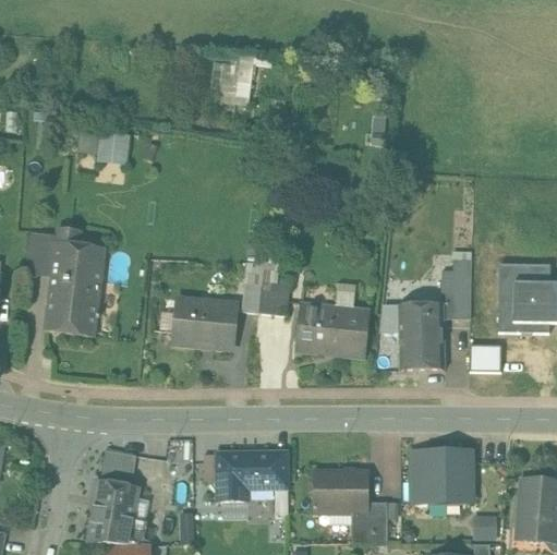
[(270,63),(270,56),(214,52),(210,100),(251,103),(252,62),(270,63)]
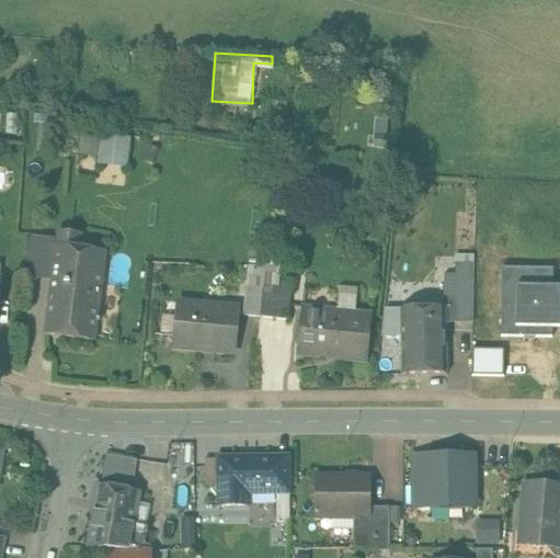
[(98,155),(100,133),(79,131),(77,152),(98,155)]
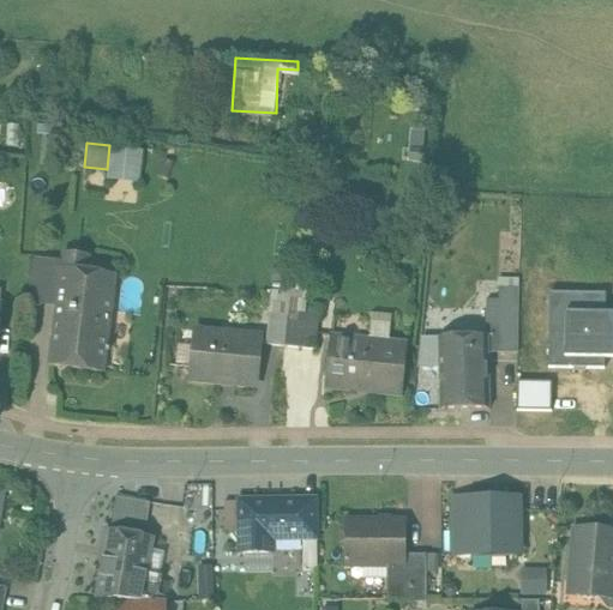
[(142,149),(110,145),(107,176),(137,180),(142,149)]
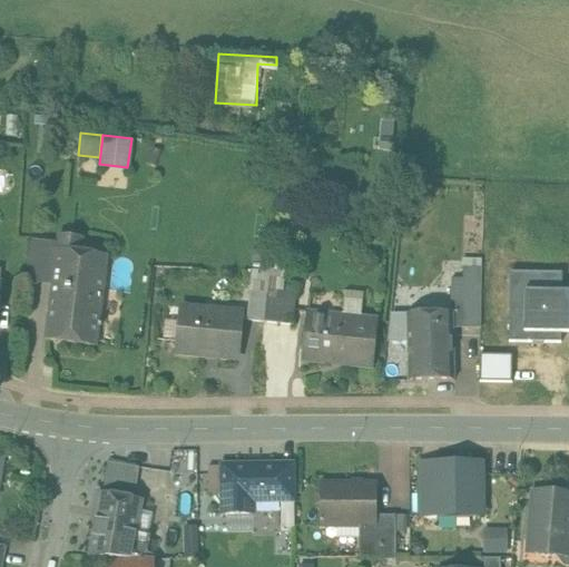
[(79,236),(59,234),(58,241),(57,248),(52,283),(46,338),(96,344),(107,254),(85,252),(85,251),(77,251),(79,236)]
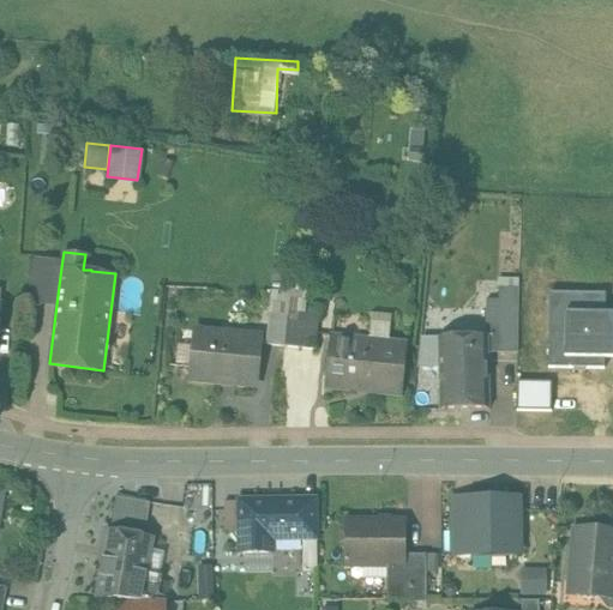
[(62,259),(35,255),(29,301),(56,305),(61,267),(62,259)]
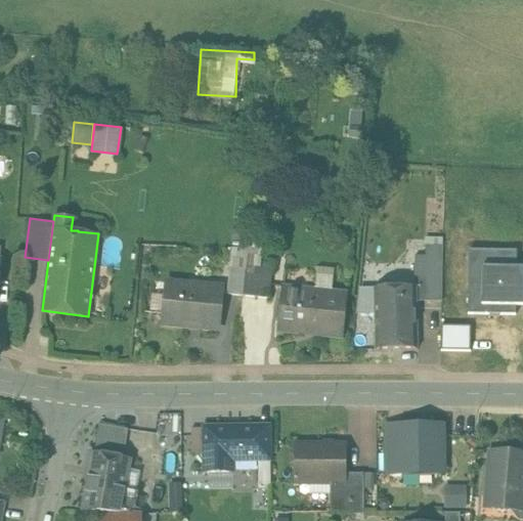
[(413,278),(413,286),(416,286),(416,299),(441,299),(442,245),(426,245),(426,254),(413,254),(413,278)]
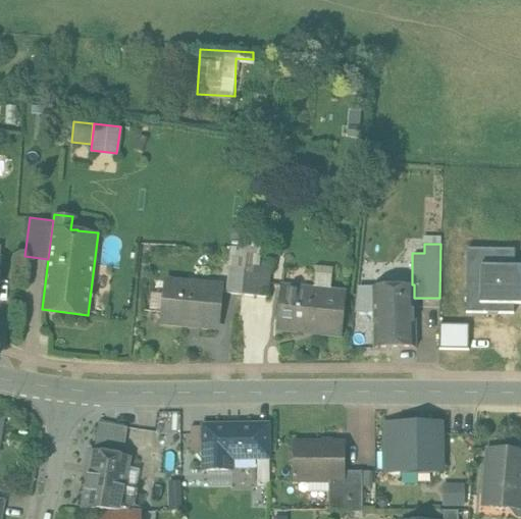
[(509,262),(467,261),(467,279),(509,280),(509,262)]
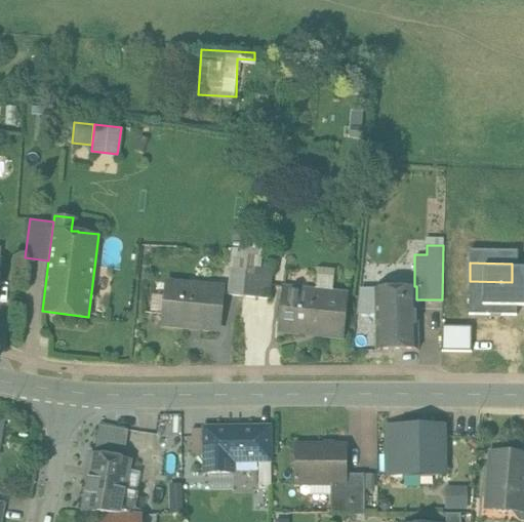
[(245,266),(230,264),(227,292),(242,294),(245,266)]
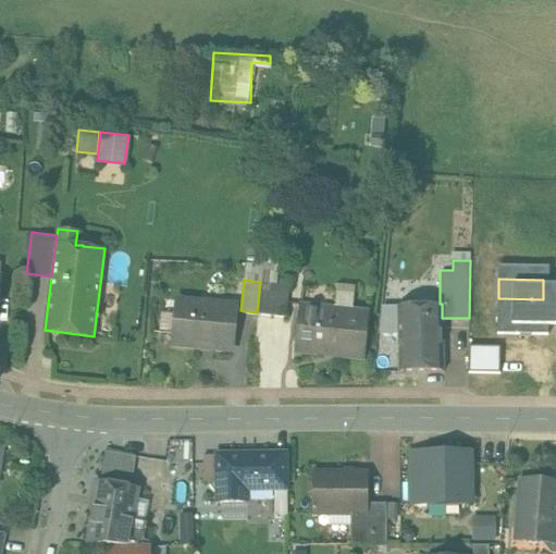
[(288,284),(260,282),(257,312),(286,315),(288,284)]
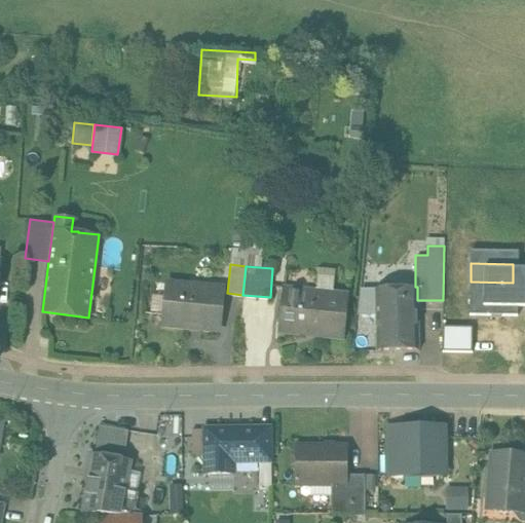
[(222,287),(167,282),(163,323),(218,328),(222,287)]
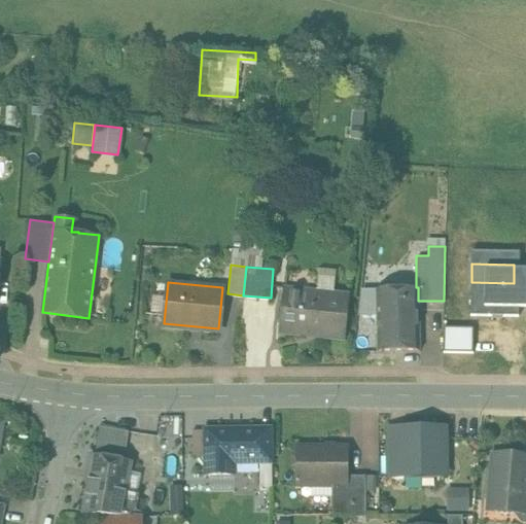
[(514,283),(471,282),(469,315),(512,316),(514,283)]
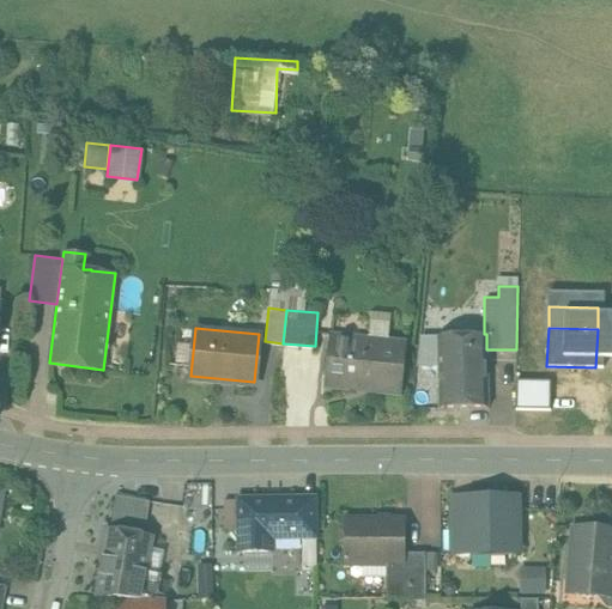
[(404,339),(332,332),(326,387),(399,395),(404,339)]
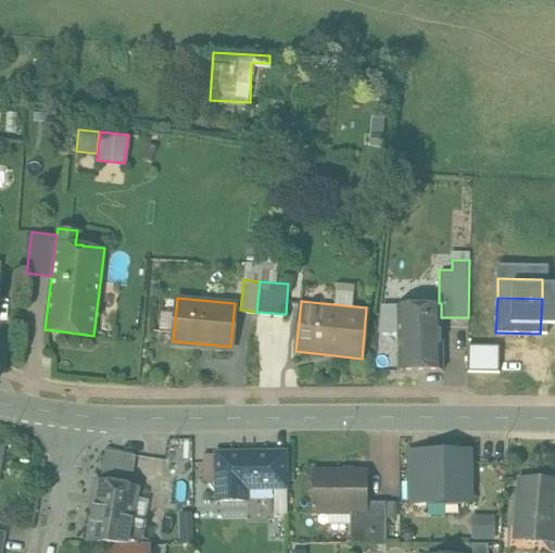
[(439,303),(396,304),(398,330),(398,369),(442,368),(441,317),(441,303),(439,303)]
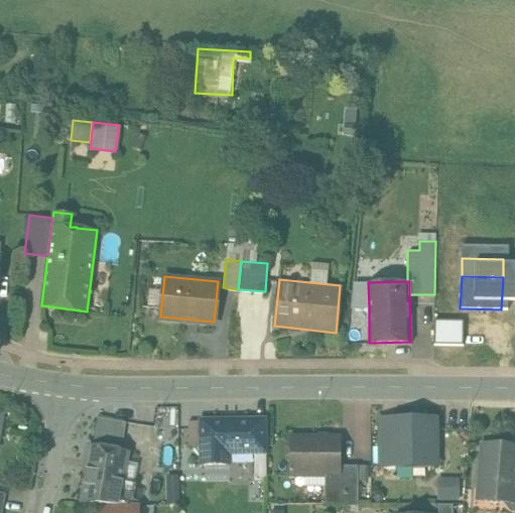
[(369,306),(368,282),(363,282),(353,282),(350,307),(369,306)]
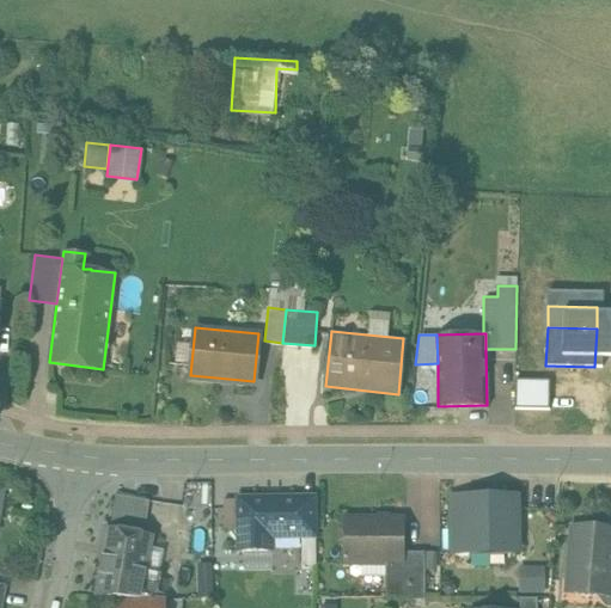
[(549,403),(549,378),(517,376),(515,403),(549,403)]
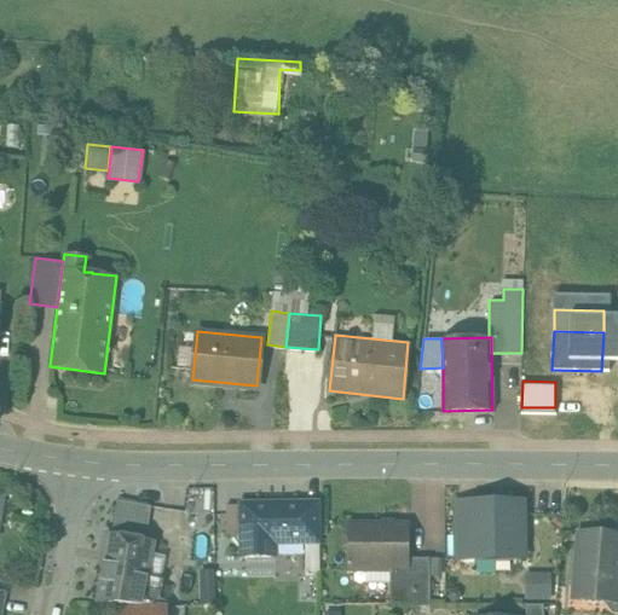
[(474,505),(474,499),(458,499),(458,531),(474,529),(474,505)]
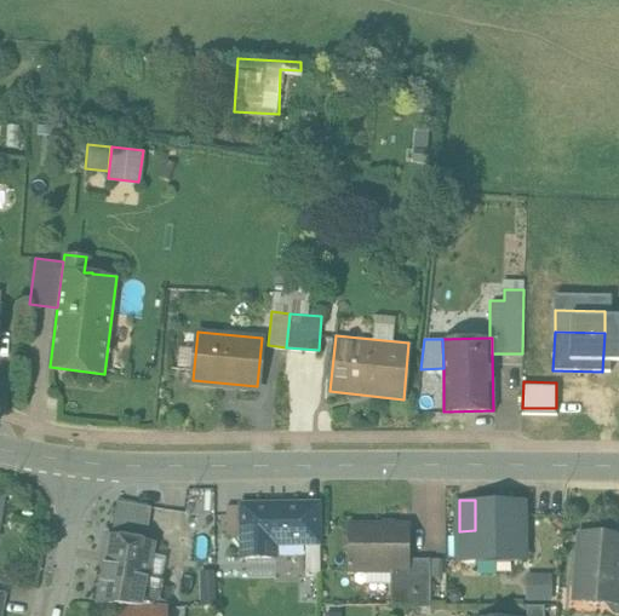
[(116,501),(110,530),(144,536),(149,507),(116,501)]
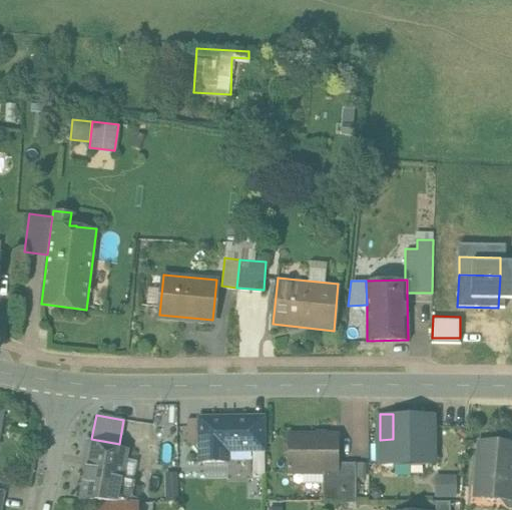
[(252,448),(251,416),(199,417),(199,460),(226,460),(227,448),(252,448)]
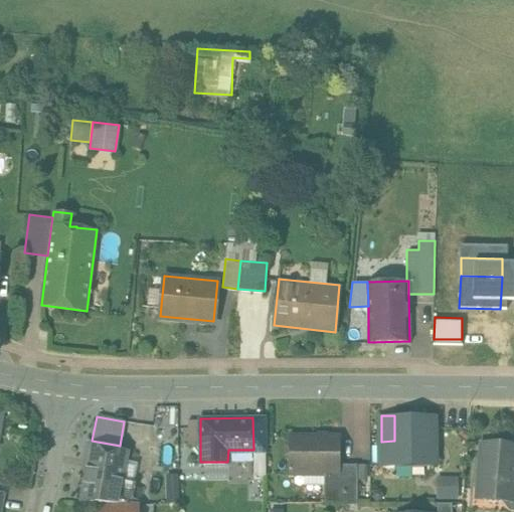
[(267,450),(267,417),(252,417),(253,450),(267,450)]
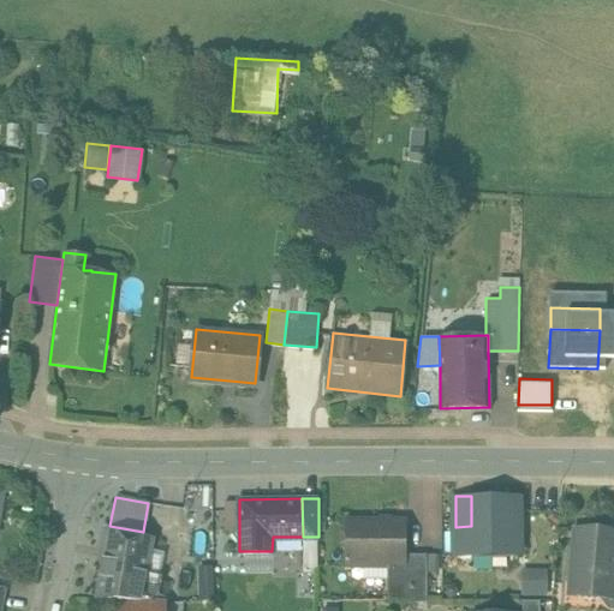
[(517,502),(471,502),(471,526),(455,527),(455,547),(517,547),(517,502)]
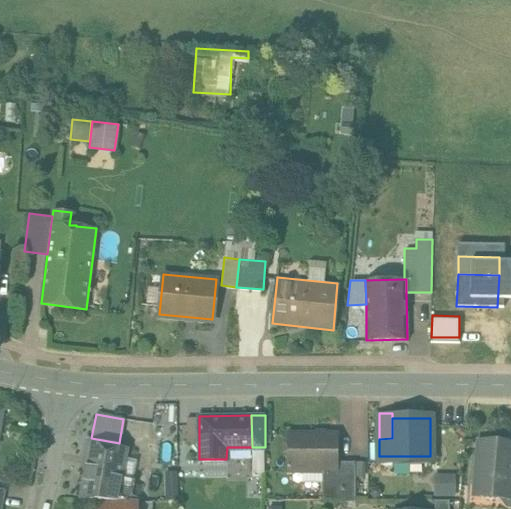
[(335,433),(290,433),(290,437),(284,442),(284,451),(290,456),(290,469),(322,469),(335,469),(335,460),(335,433)]
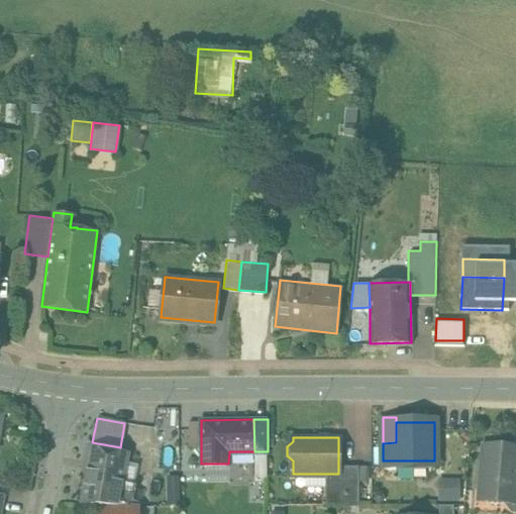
[(515,445),(483,442),(478,494),(505,496),(515,510),(515,445)]
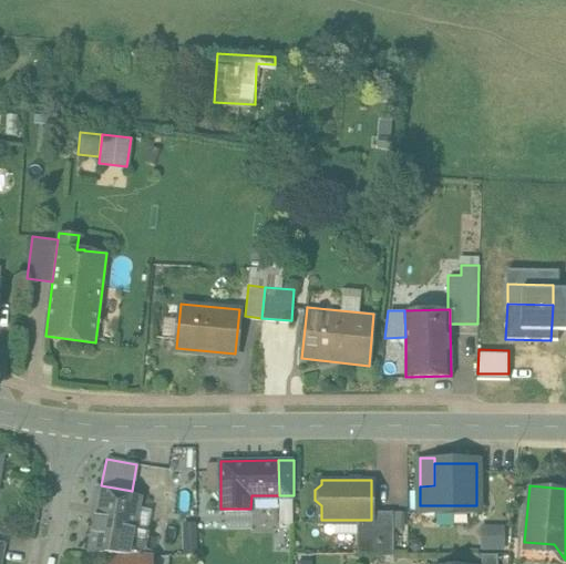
[(140,495),(96,489),(92,518),(95,519),(89,552),(106,553),(141,553),(144,534),(133,532),(140,495)]
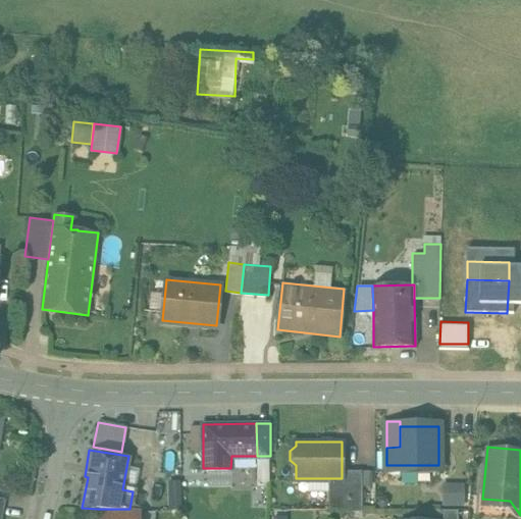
[(362,469),(342,469),(342,478),(328,478),(328,508),(362,508),(362,469)]
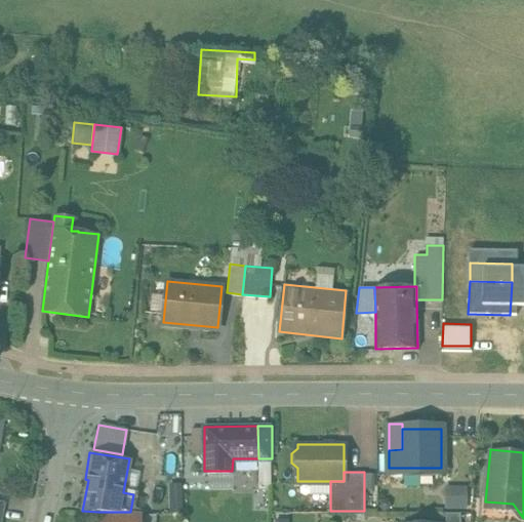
[(170,480),(154,480),(153,509),(168,509),(170,480)]
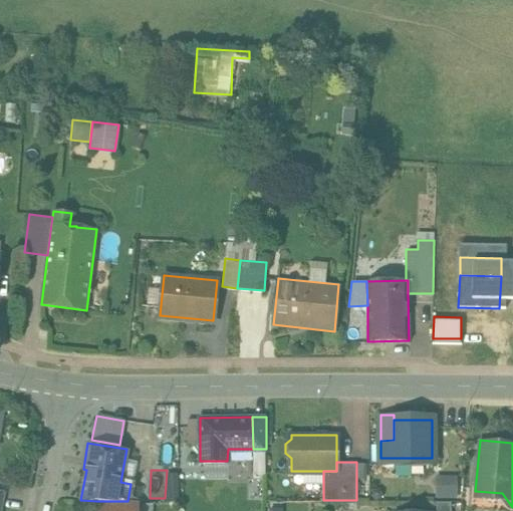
[(167,470),(165,498),(179,498),(178,470),(167,470)]
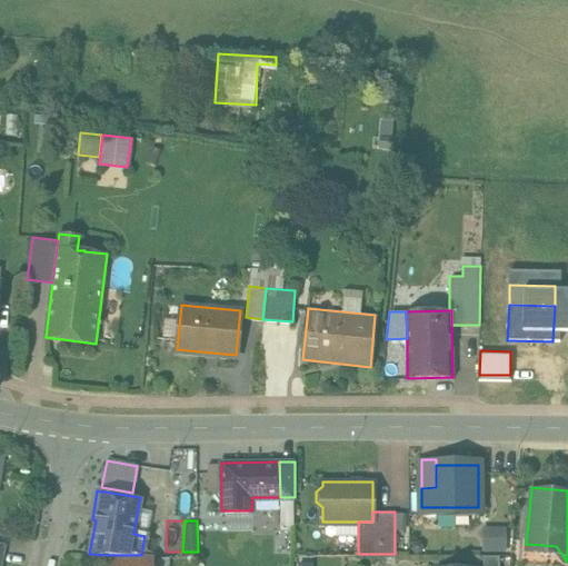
[(197,520),(198,552),(215,552),(215,520),(197,520)]
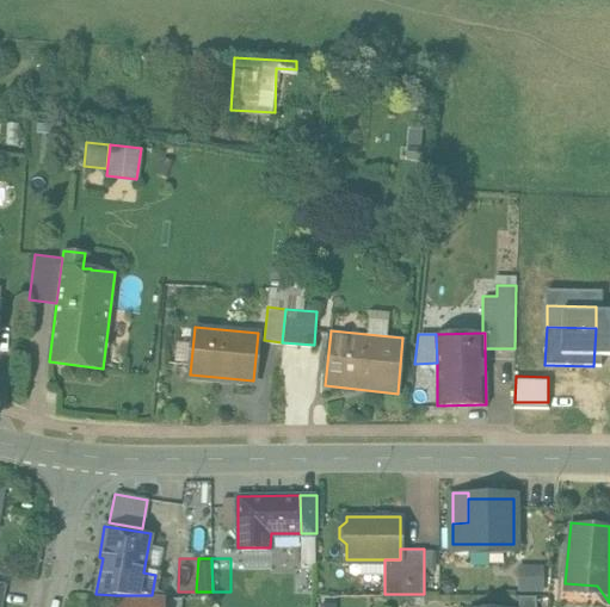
[(519,594),(542,594),(542,564),(518,564),(519,594)]
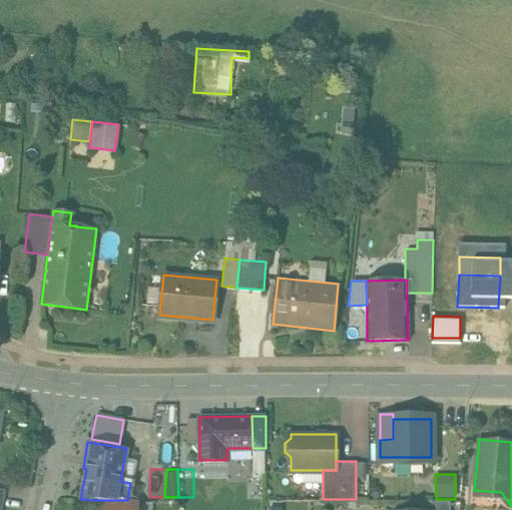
[(127,500),(96,500),(95,509),(137,509),(138,500),(127,500)]
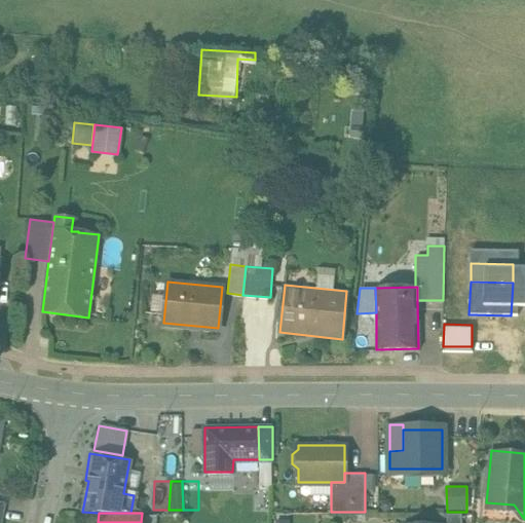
[(460,522),(461,513),(446,513),(446,522),(460,522)]
